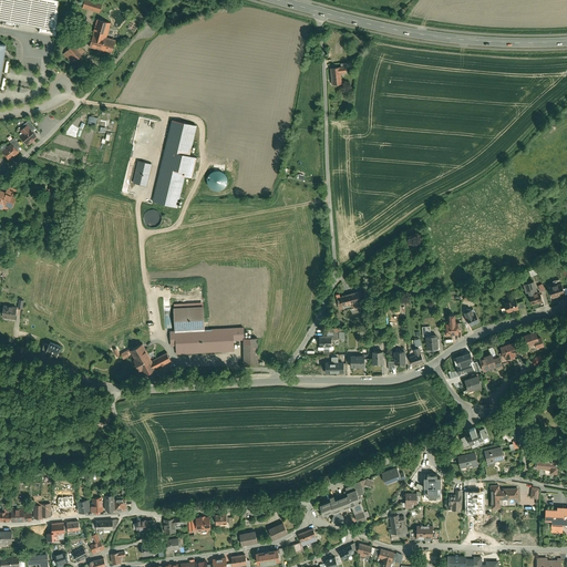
[(0,0),(0,18),(43,27),(42,32),(60,35),(61,0),(0,0)]
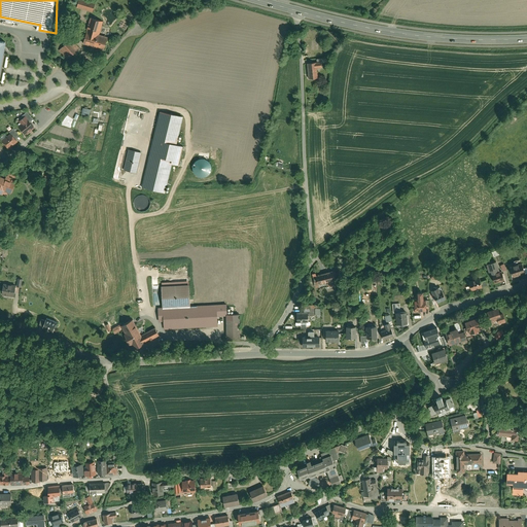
[(91,12),(95,0),(93,0),(76,0),(74,7),(91,12)]
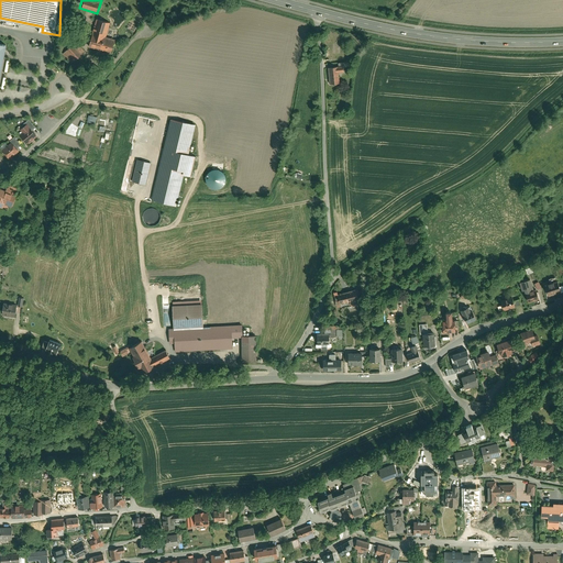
[(90,33),(87,47),(110,53),(113,40),(105,36),(108,22),(96,19),(91,33),(90,33)]
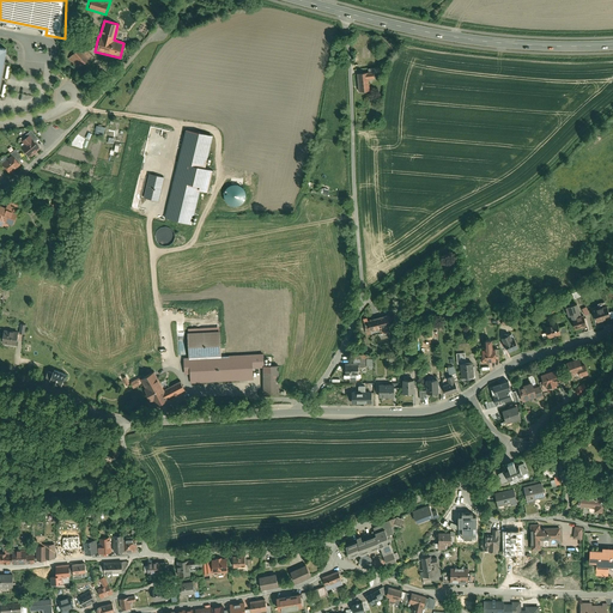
[(77,70),(91,58),(82,47),(68,59),(77,70)]
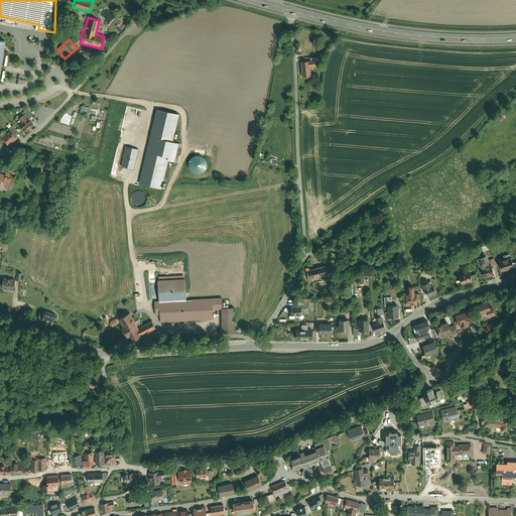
[(310,61),(301,62),(302,79),(311,78),(310,67),(314,67),(314,62),(314,61),(310,61)]
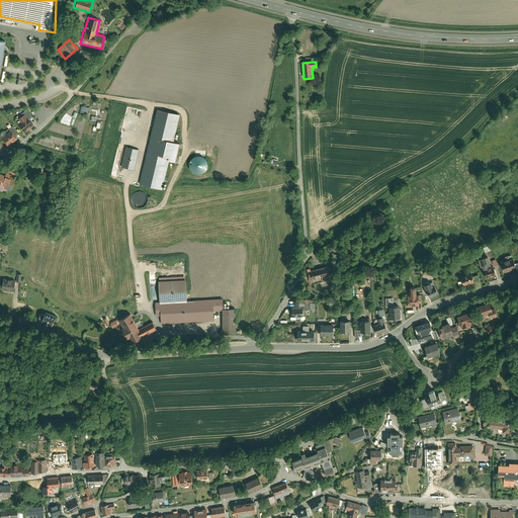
[(82,106),(80,112),(88,114),(89,107),(82,106)]
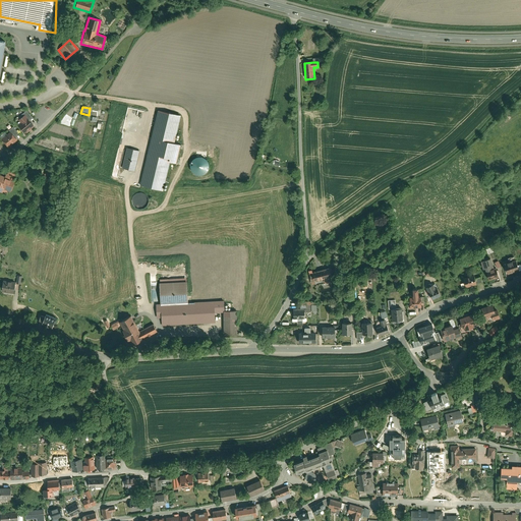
[(23,133),(33,125),(27,120),(32,117),(29,114),(31,112),(27,109),(25,111),(24,110),(20,115),(21,116),(17,119),(17,120),(15,123),(17,125),(23,133)]
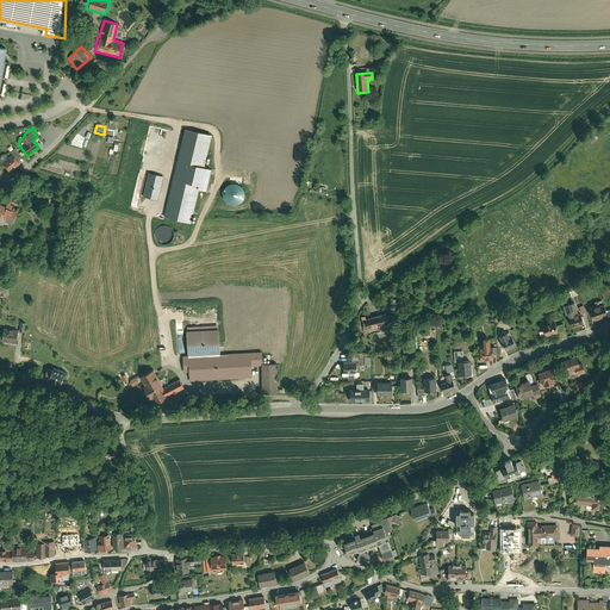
[(212,137),(185,130),(163,216),(191,223),(198,191),(205,193),(211,170),(204,168),(212,137)]
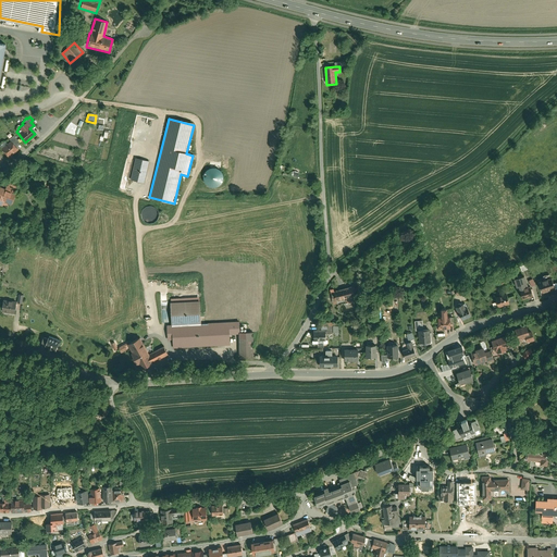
[(0,148),(8,158),(17,149),(14,146),(19,143),(12,135),(8,138),(10,140),(4,145),(1,141),(0,143),(0,146),(1,148),(0,148)]
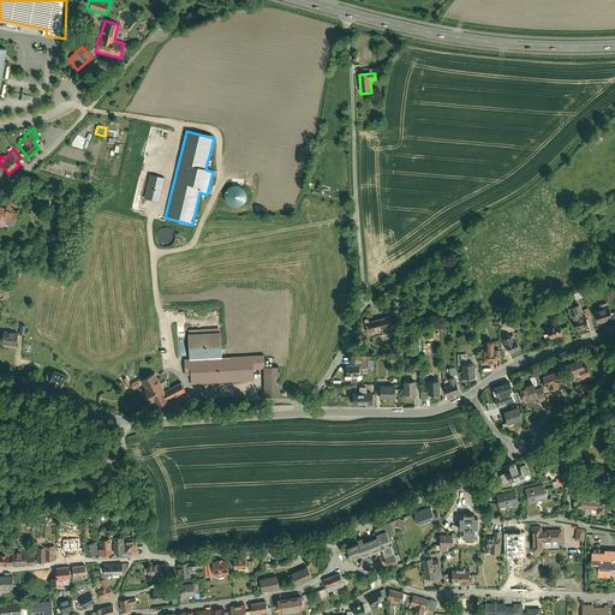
[(157,203),(163,178),(148,174),(142,198),(157,203)]
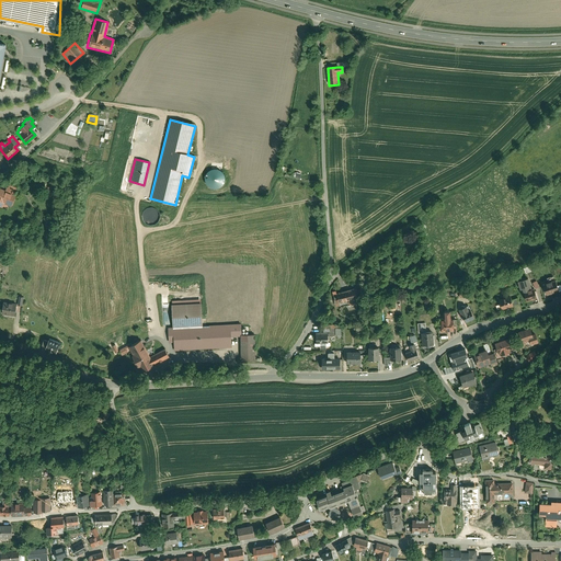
[(225,180),(225,176),(224,173),(220,171),(218,170),(215,169),(212,170),(208,171),(206,173),(205,176),(205,180),(206,183),(207,185),(209,187),(213,189),(216,189),(219,187),(221,186),(224,183),(225,180)]
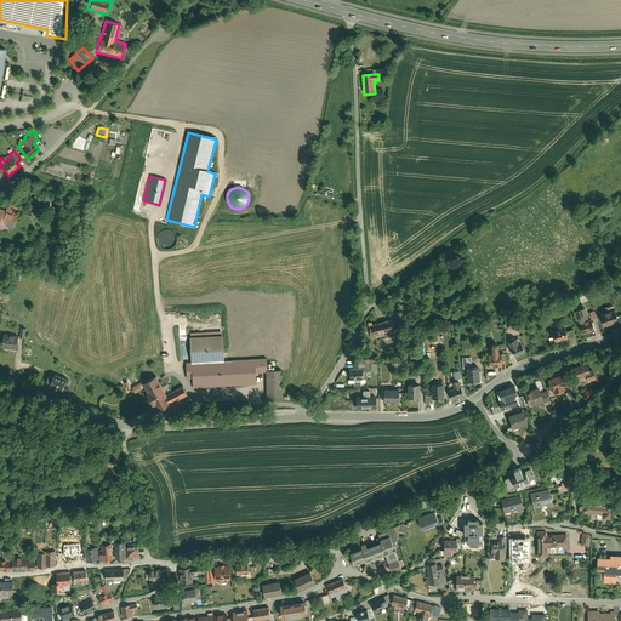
[(5,210),(0,208),(0,228),(1,229),(3,226),(11,229),(17,216),(13,215),(17,208),(9,204),(5,210)]
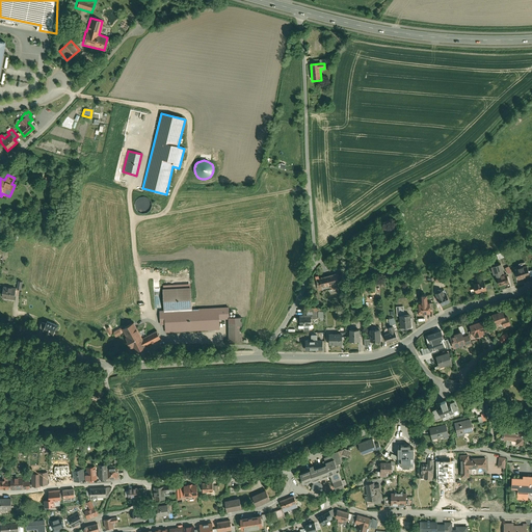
[(51,176),(44,178),(47,186),(53,184),(51,176)]
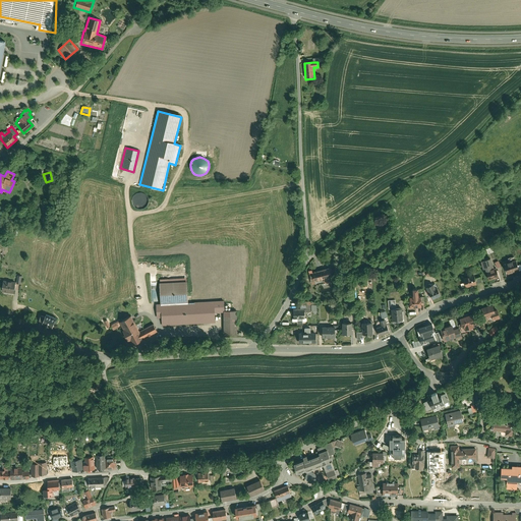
[(143,195),(139,193),(135,194),(132,197),(130,201),(131,206),(133,209),(137,211),(142,210),(146,208),(148,203),(147,198),(143,195)]
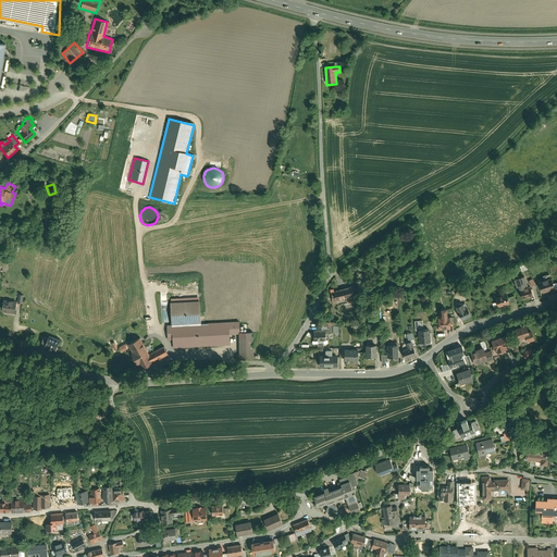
[(519,289),(521,293),(529,291),(529,289),(525,279),(514,282),(516,291),(519,289)]
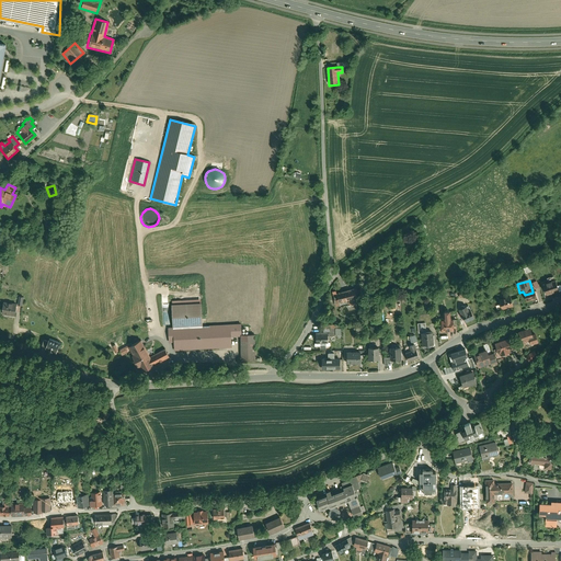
[(542,285),(546,298),(559,294),(557,287),(554,281),(542,285)]
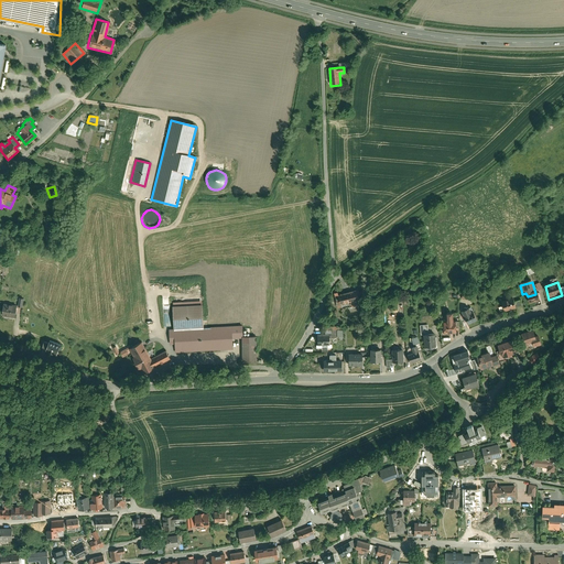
[(355,291),(336,295),(337,297),(335,299),(336,307),(350,304),(350,306),(358,305),(355,291)]
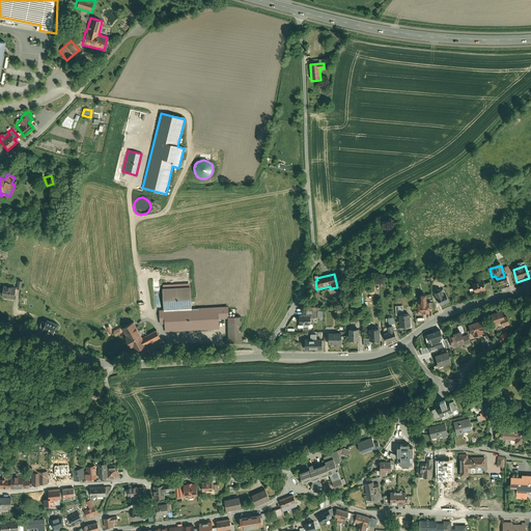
[(505,275),(504,276),(504,277),(497,279),(499,287),(508,284),(505,275)]
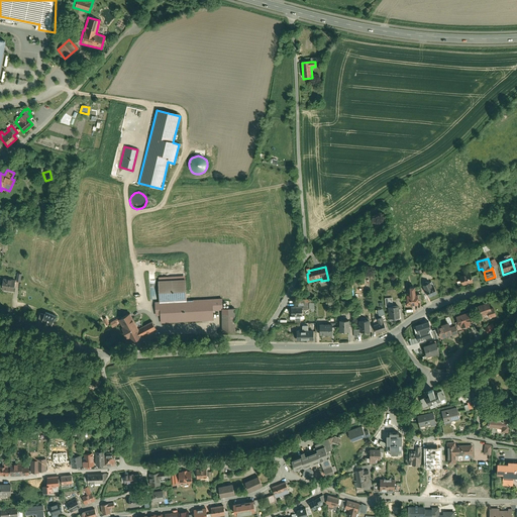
[(462,286),(473,283),(471,278),(470,274),(459,277),(460,281),(461,285),(462,286)]
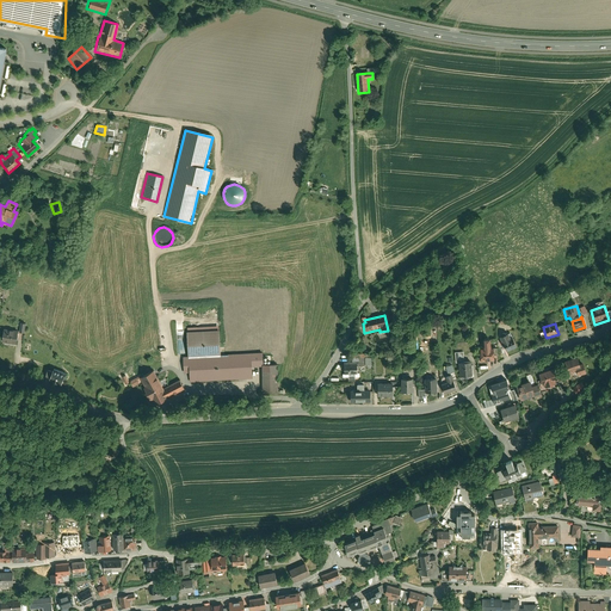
[(218,328),(187,329),(189,359),(220,358),(218,328)]
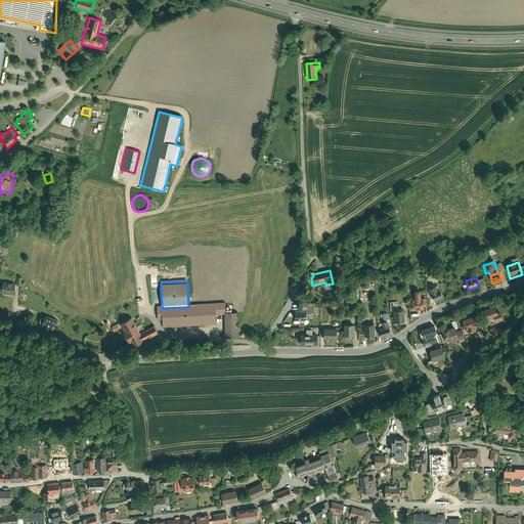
[(14,285),(3,282),(1,295),(13,297),(14,285)]
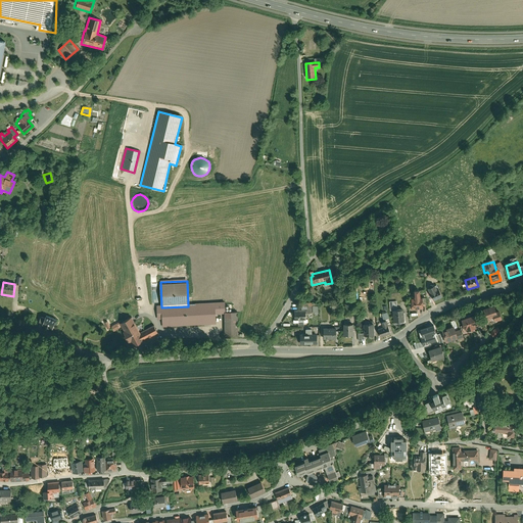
[(433,301),(441,297),(438,289),(436,290),(434,285),(427,288),(433,301)]
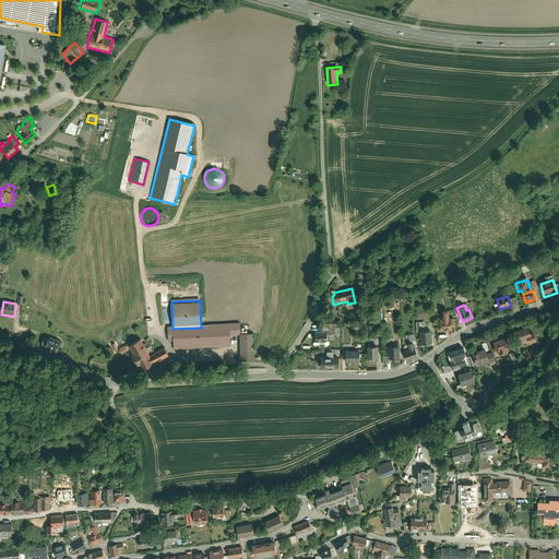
[(439,331),(451,330),(451,326),(451,319),(448,319),(448,310),(441,311),(441,320),(438,320),(439,331)]
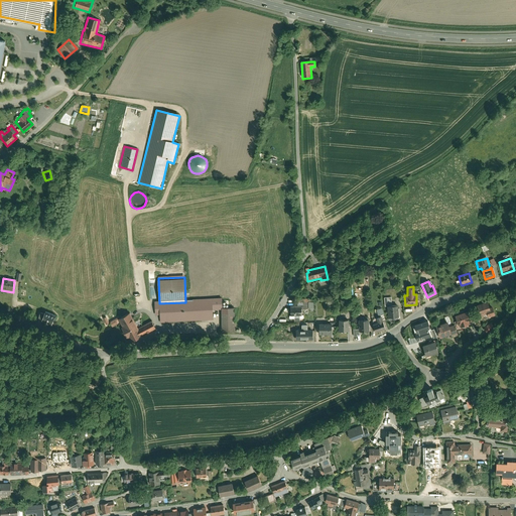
[(205,317),(221,317),(221,336),(234,336),(234,310),(234,308),(221,308),(221,303),(205,303),(205,317)]
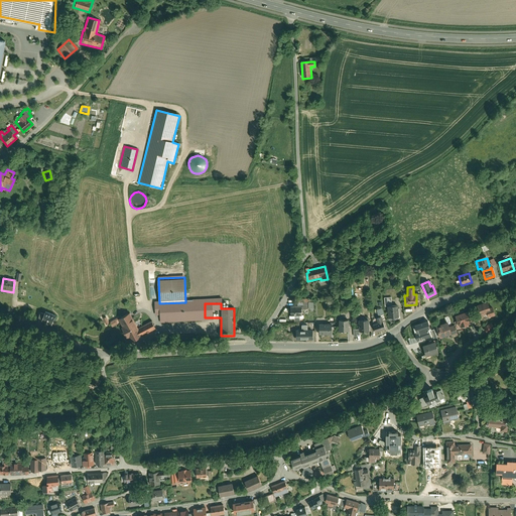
[(489,304),(479,307),(482,318),(489,315),(490,320),(497,318),(494,309),(491,309),(489,304)]
